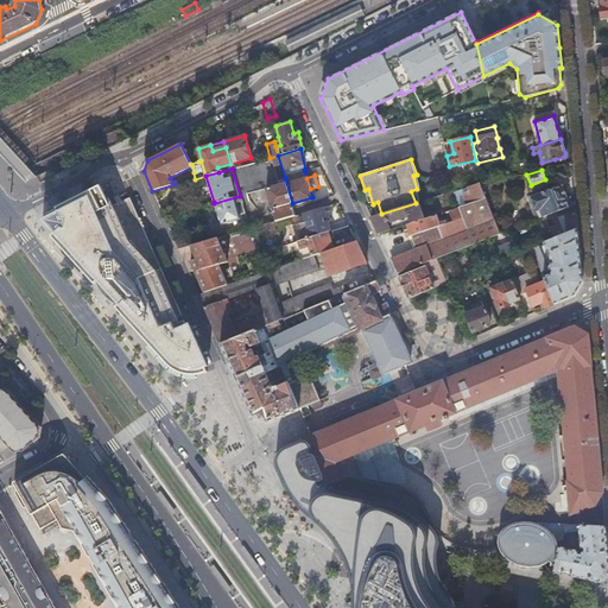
[(292,204),(292,203),(285,178),(277,179),(279,185),(266,188),(276,221),(295,215),(292,204)]
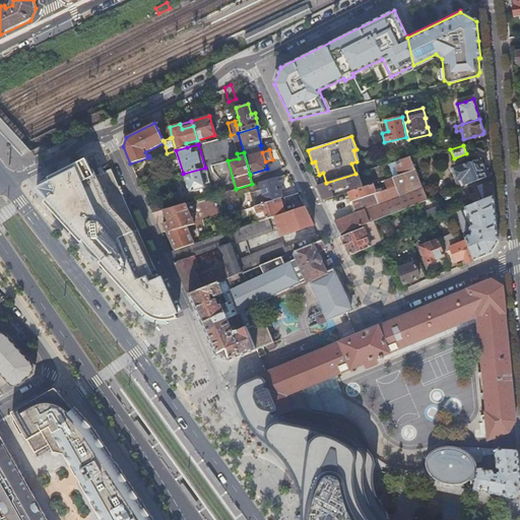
[(409,152),(389,159),(390,163),(399,159),(410,156),(409,152)]
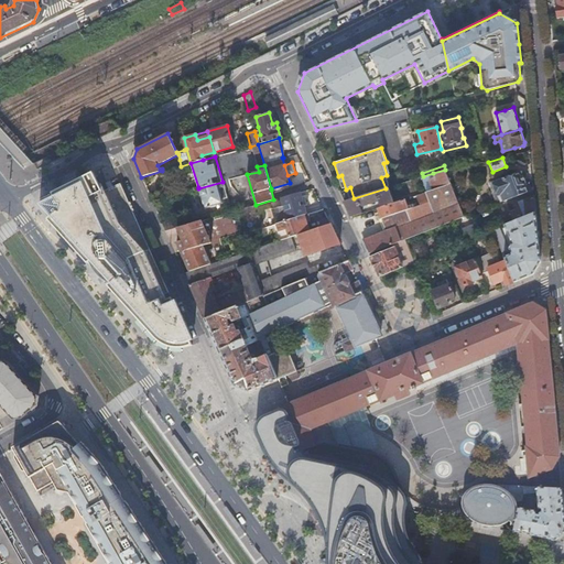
[(445,170),(433,173),(435,176),(427,180),(432,190),(451,183),(445,170)]
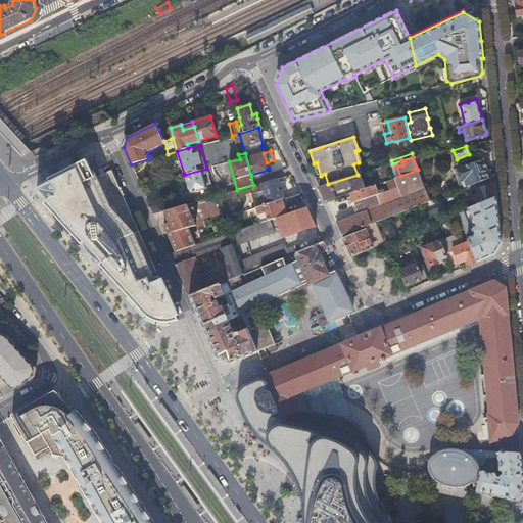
[(145,314),(147,316),(149,318),(152,319),(155,320),(157,322),(158,322),(160,322),(164,323),(168,323),(169,323),(171,322),(173,322),(174,322),(176,320),(178,319),(159,276),(154,278),(152,274),(157,271),(111,171),(96,178),(87,159),(48,179),(50,183),(55,194),(47,201),(44,203),(82,245),(84,243),(92,251),(90,253),(93,256),(94,258),(96,259),(97,260),(99,262),(100,263),(102,263),(100,265),(145,314)]
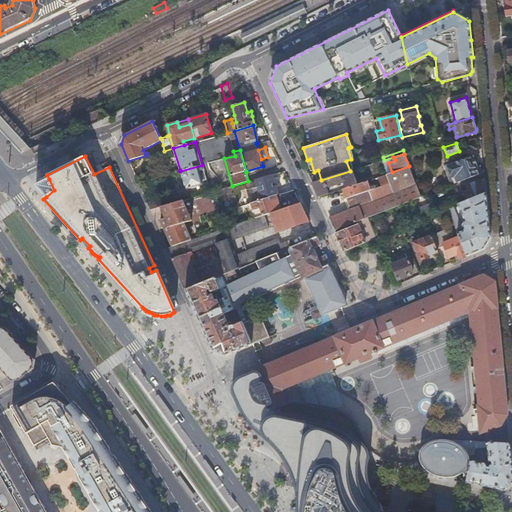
[(457,182),(480,174),(477,168),(473,156),(461,161),(447,166),(452,177),(453,177),(453,176),(454,176),(457,182)]
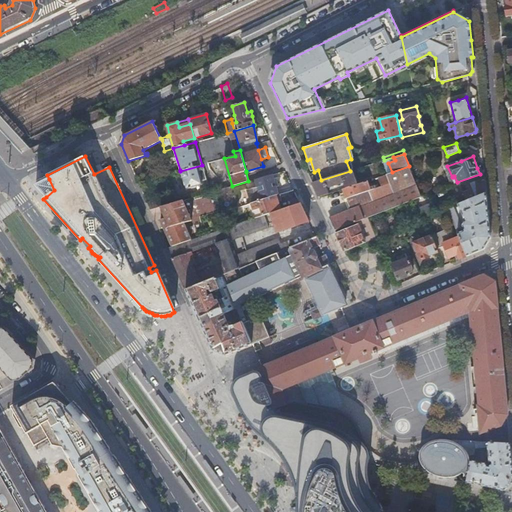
[(199,174),(204,173),(202,165),(180,171),(185,189),(202,184),(199,174)]
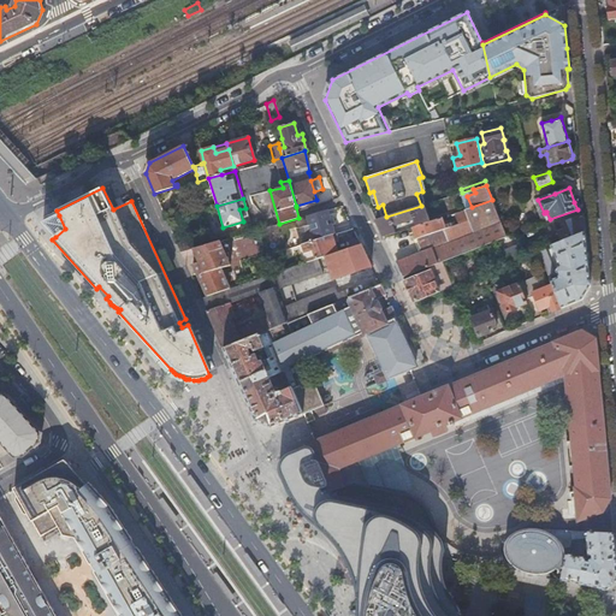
[(440,218),(430,221),(416,226),(412,227),(416,238),(421,253),(396,262),(403,277),(428,267),(440,262),(507,237),(492,200),(472,207),(465,209),(469,220),(450,226),(449,223),(444,225),(440,218)]
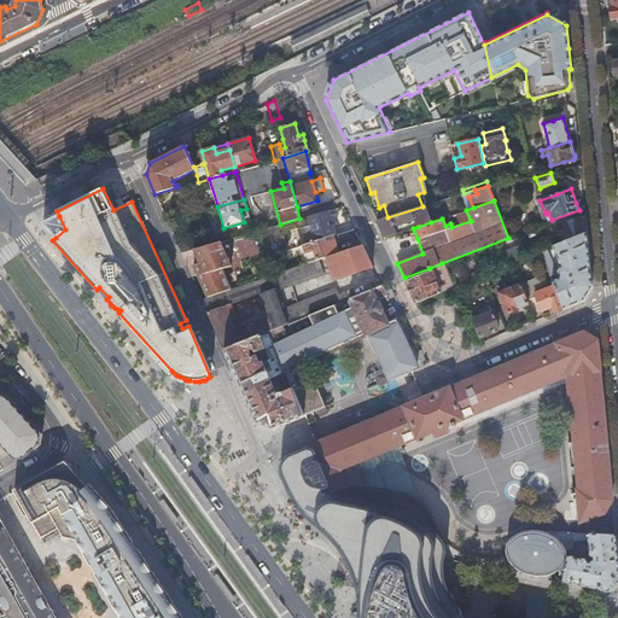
[(388,217),(377,221),(385,238),(397,234),(395,227),(402,225),(415,220),(418,227),(431,222),(424,205),(423,207),(388,217)]
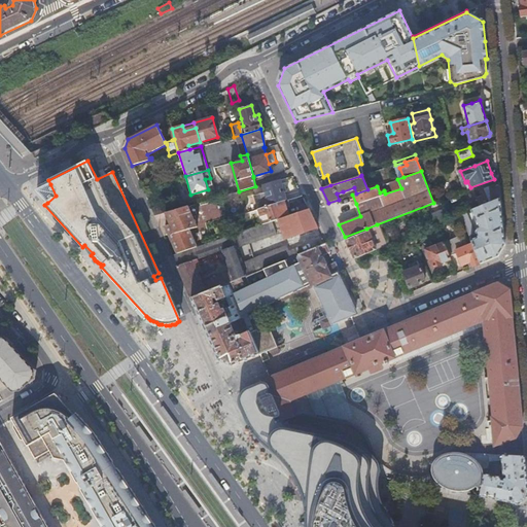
[(262,184),(265,191),(253,195),(258,209),(286,200),(280,179),(262,184)]
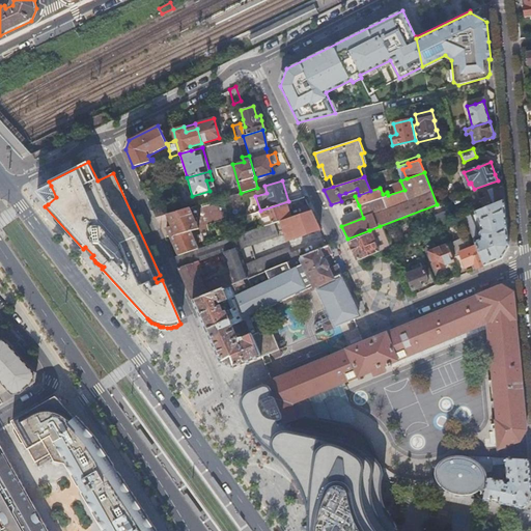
[(504,200),(503,185),(494,189),(484,193),(486,198),(481,200),(484,207),(484,208),(504,200)]
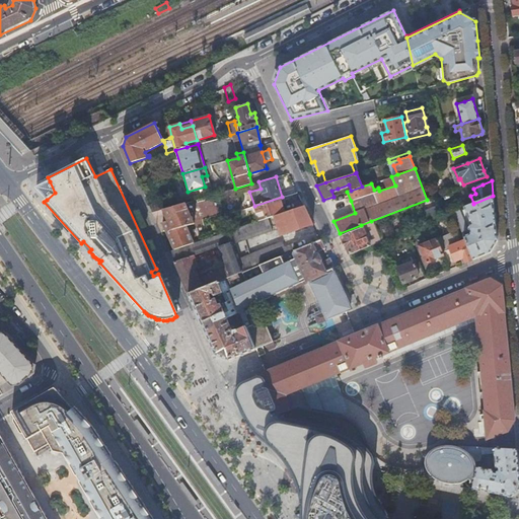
[(36,188),(47,200),(55,193),(50,181),(36,188)]
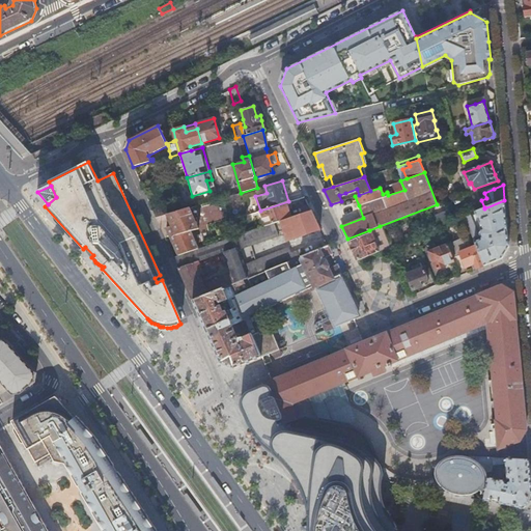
[(347,199),(345,193),(339,195),(341,201),(347,199)]
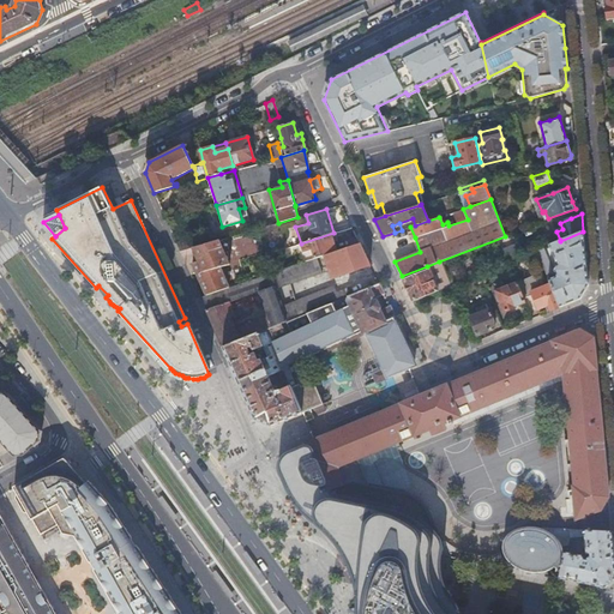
[(560,241),(560,240),(549,245),(558,265),(554,271),(557,275),(557,277),(548,281),(551,284),(560,307),(581,299),(589,286),(587,263),(583,232),(560,241)]
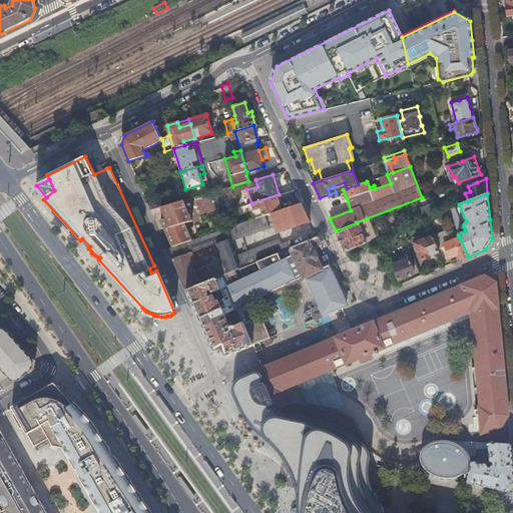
[(283,200),(280,194),(279,194),(251,203),(254,211),(261,209),(264,216),(265,215),(272,213),(282,209),(279,201),(283,200)]
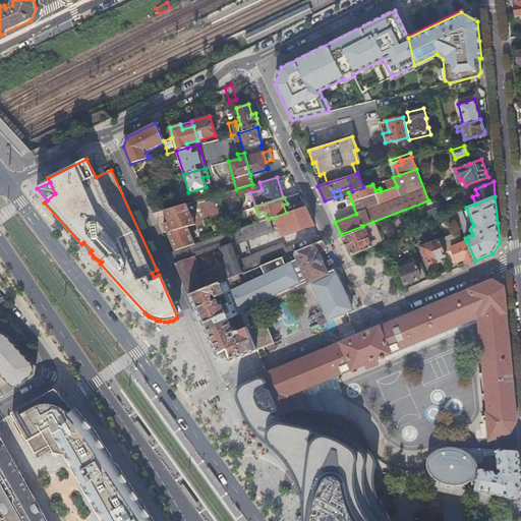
[(150,206),(153,214),(165,210),(162,201),(150,206)]
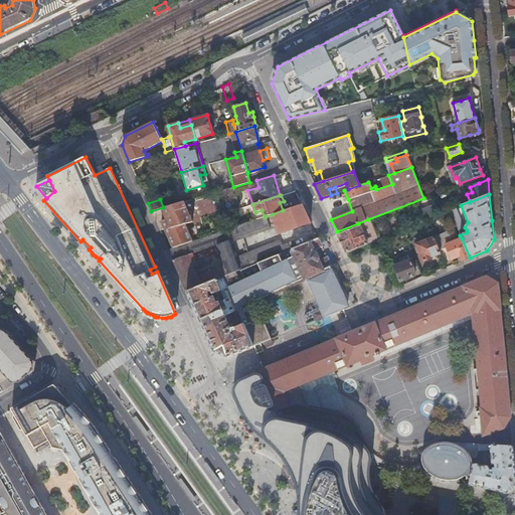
[(162,220),(167,231),(186,225),(185,223),(193,221),(183,201),(163,207),(167,218),(162,220)]
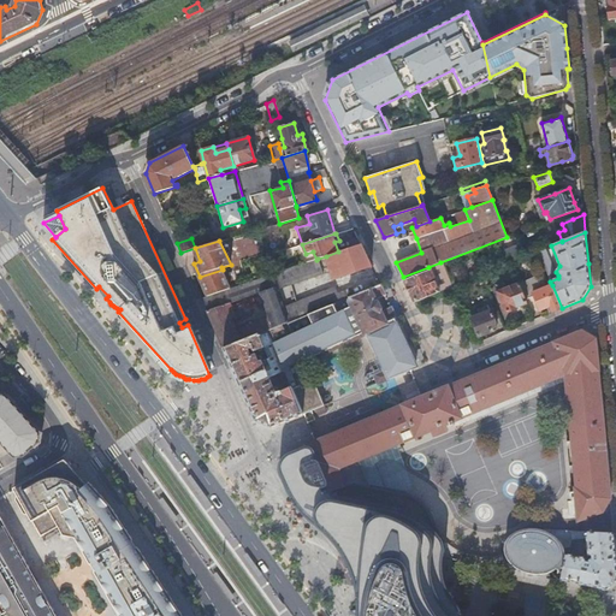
[(371,266),(361,244),(338,252),(326,256),(333,279),(371,266)]
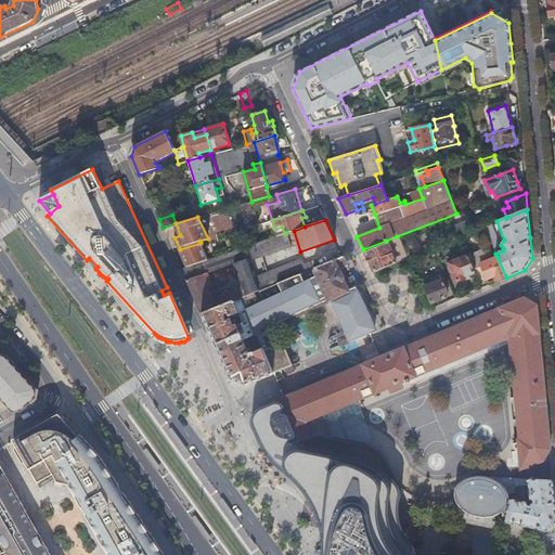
[(291,247),(286,233),(285,234),(259,243),(262,256),(291,247)]
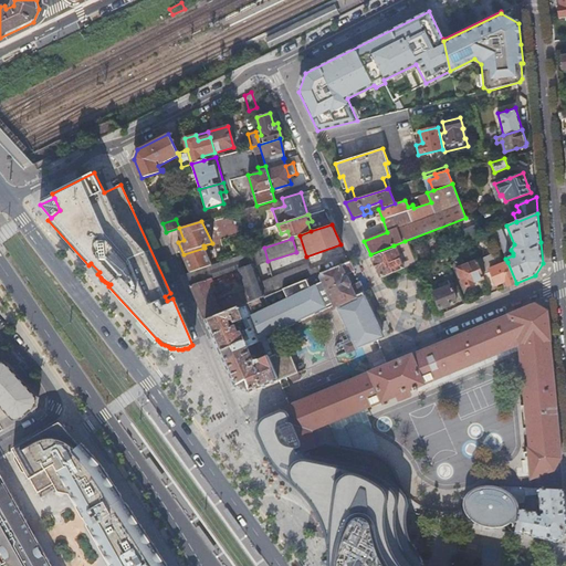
[(413,264),(405,241),(394,245),(395,248),(371,258),(381,278),(413,264)]
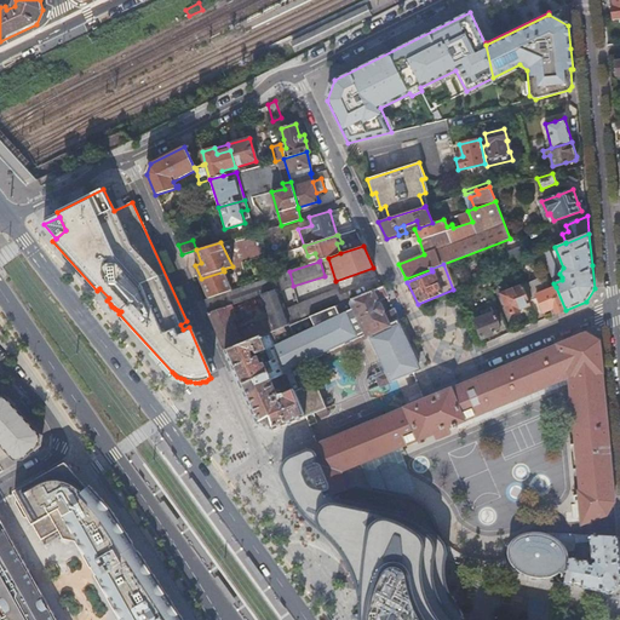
[(500,276),(498,270),(484,276),(488,285),(497,281),(501,280),(500,276)]
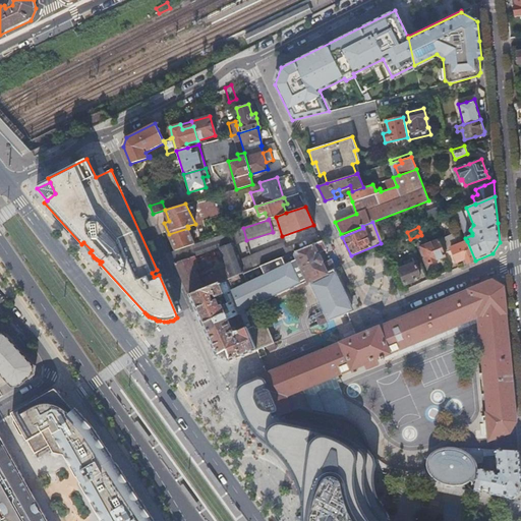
[(169,234),(176,250),(195,243),(188,228),(169,234)]
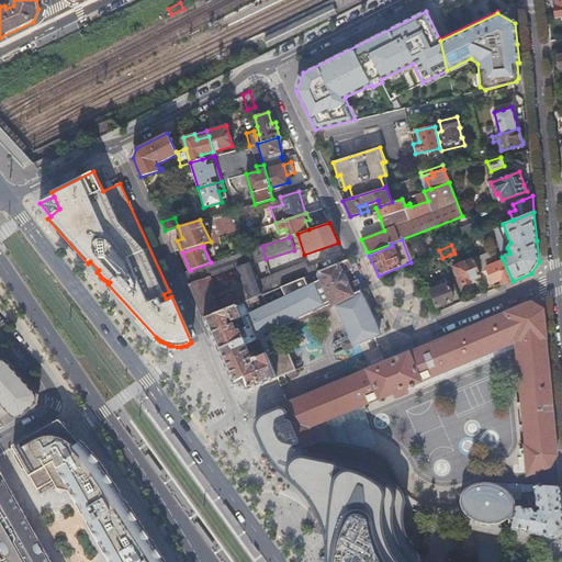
[(262,246),(211,262),(190,270),(183,272),(204,317),(245,301),(258,295),(276,289),(271,274),(257,280),(251,263),(266,259),(262,246)]
